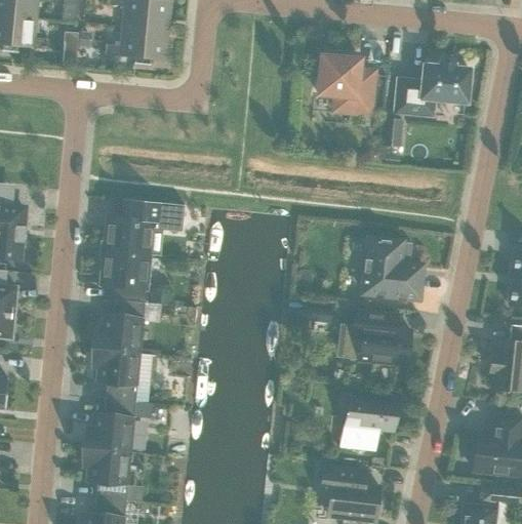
[(0,0),(0,13),(38,16),(39,0),(0,0)]
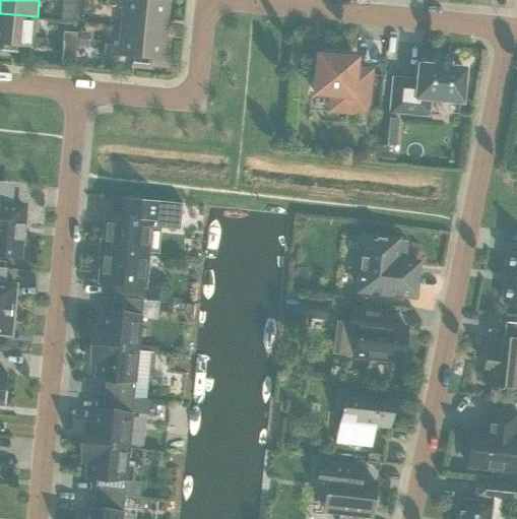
[(65,0),(63,18),(77,20),(79,0),(65,0)]
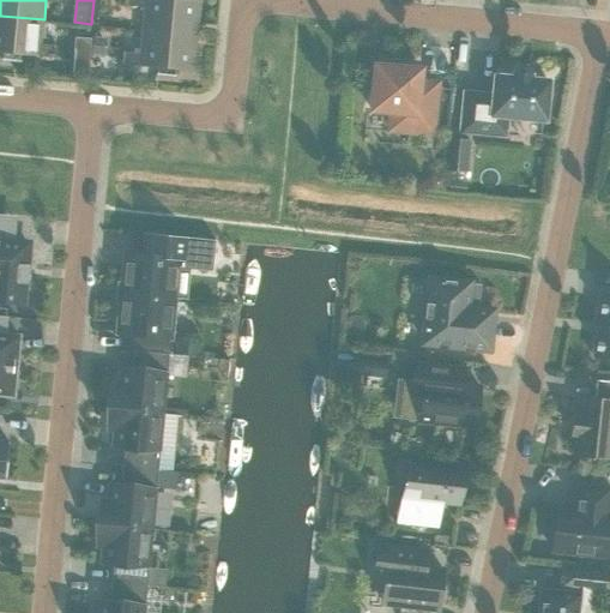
[(131,0),(131,5),(149,6),(148,30),(198,35),(201,0),(131,0)]
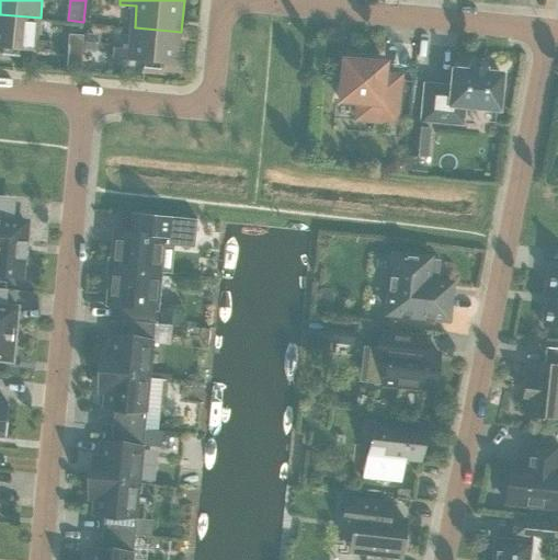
[(38,40),(41,18),(0,14),(0,46),(6,47),(6,53),(4,53),(4,54),(22,56),(22,54),(21,54),(21,48),(54,52),(55,41),(38,40)]
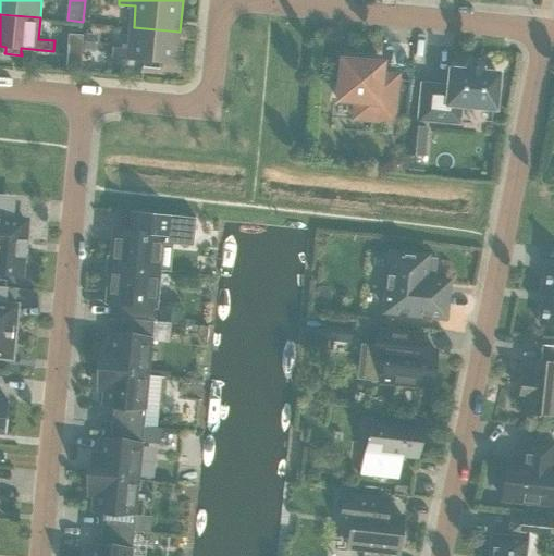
[(176,63),(180,32),(134,27),(132,48),(114,46),(113,57),(146,60),(146,65),(145,65),(145,66),(161,69),(162,68),(161,68),(161,62),(176,63)]
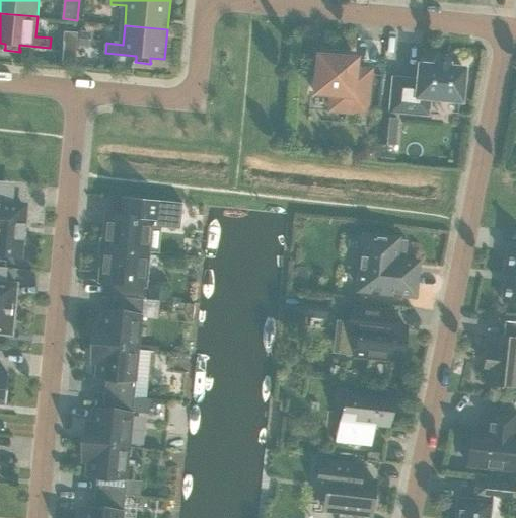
[(66,30),(64,50),(78,51),(80,31),(66,30)]
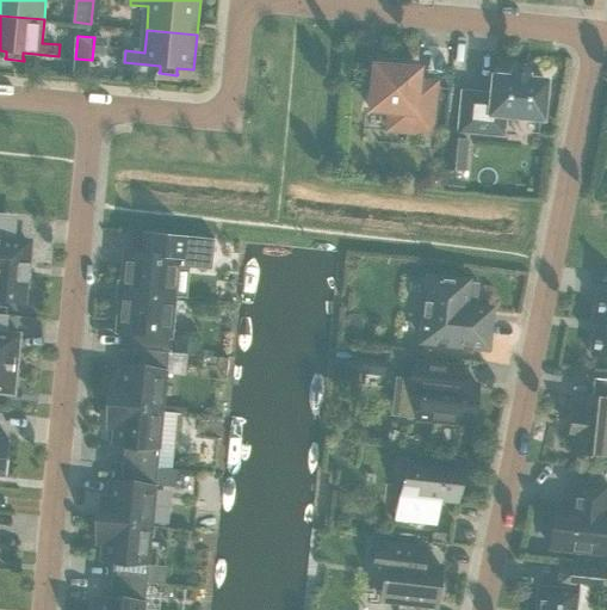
[(97,36),(94,54),(107,55),(109,37),(106,37),(97,36)]
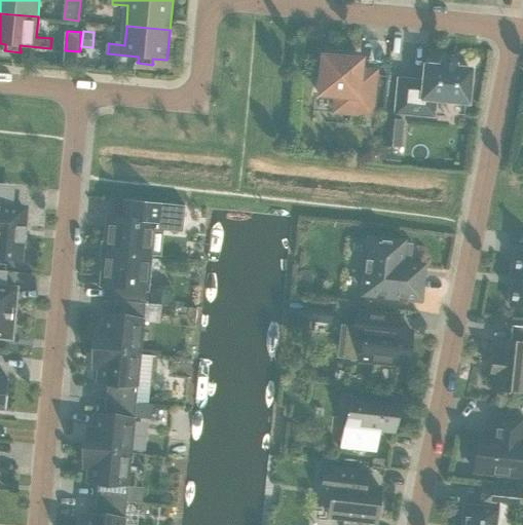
[(364,59),(325,54),(321,94),(338,96),(337,111),(374,114),(377,73),(362,72),(364,59)]
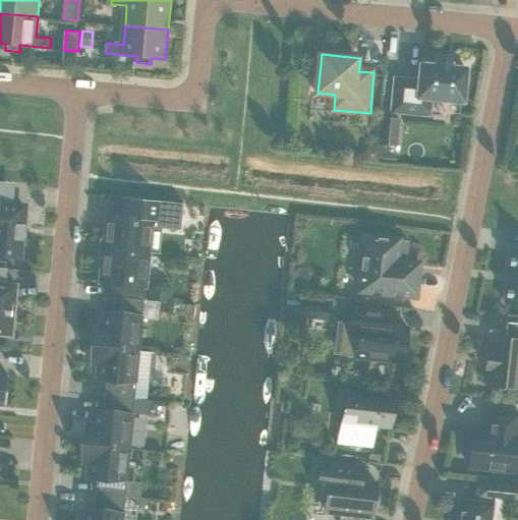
[(440,65),(423,64),(422,79),(397,77),(394,111),(432,114),(433,98),(465,101),(468,68),(452,66),(453,63),(440,61),(440,65)]
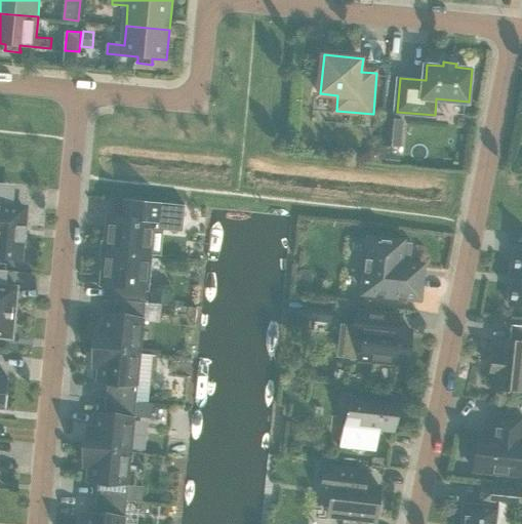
[(385,118),(383,145),(389,145),(402,146),(405,119),(397,119),(385,118)]
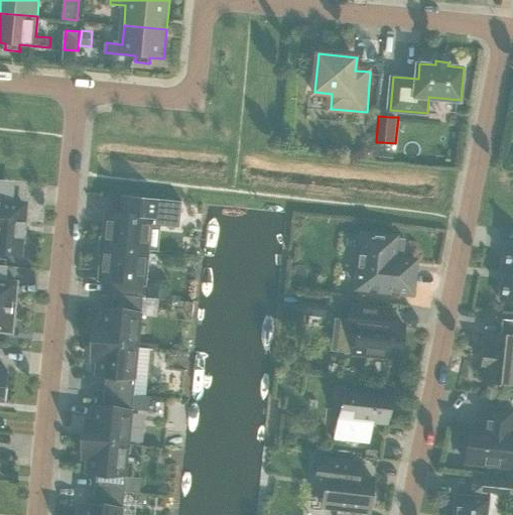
[(365,147),(364,157),(374,158),(375,155),(375,148),(372,148),(365,147)]
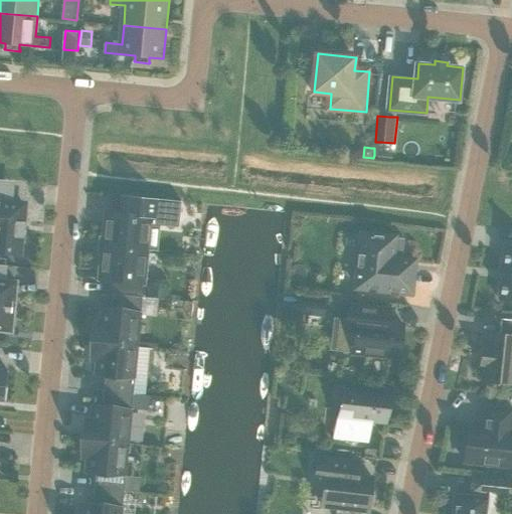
[(0,251),(21,253),(23,234),(24,234),(25,233),(23,233),(24,224),(25,224),(26,223),(24,223),(26,203),(5,201),(7,182),(0,181),(0,251)]
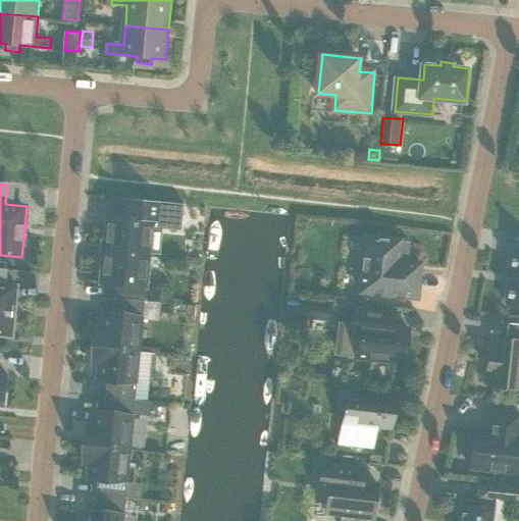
[(103,240),(102,246),(151,251),(154,228),(164,229),(164,227),(184,230),(186,210),(187,210),(188,205),(128,199),(126,216),(108,214),(105,240),(103,240)]
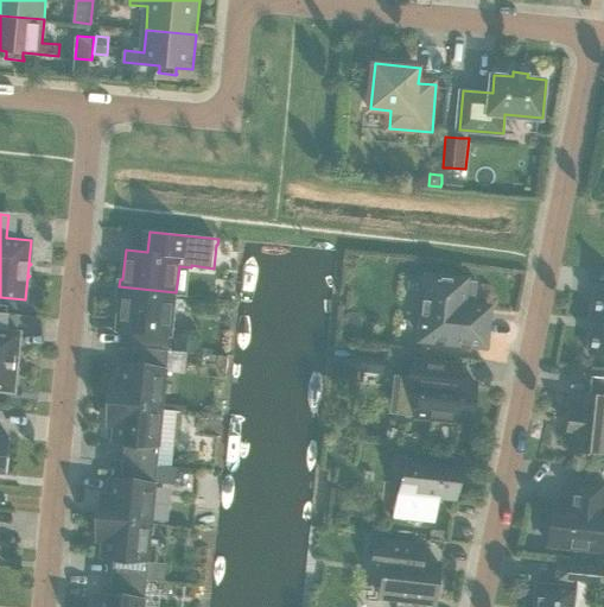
[(424,314),(426,314),(423,339),(485,345),(485,347),(487,347),(490,321),(487,320),(488,309),(493,309),(493,308),(477,305),(479,280),(430,276),(427,299),(425,299),(424,314)]
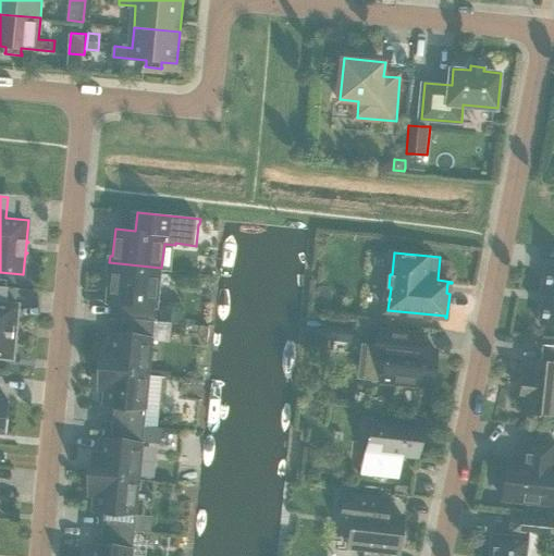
[(108,300),(124,303),(123,317),(156,320),(161,268),(109,262),(108,274),(110,274),(108,300)]
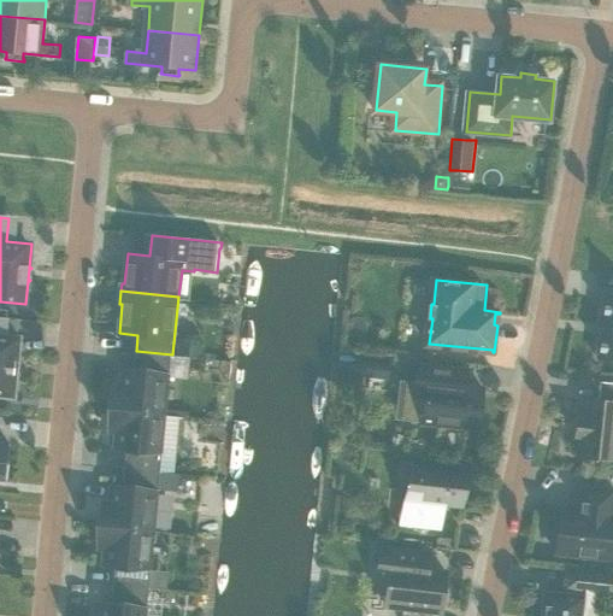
[(602,335),(600,357),(612,358),(612,298),(606,298),(603,320),(602,320),(601,335),(602,335)]
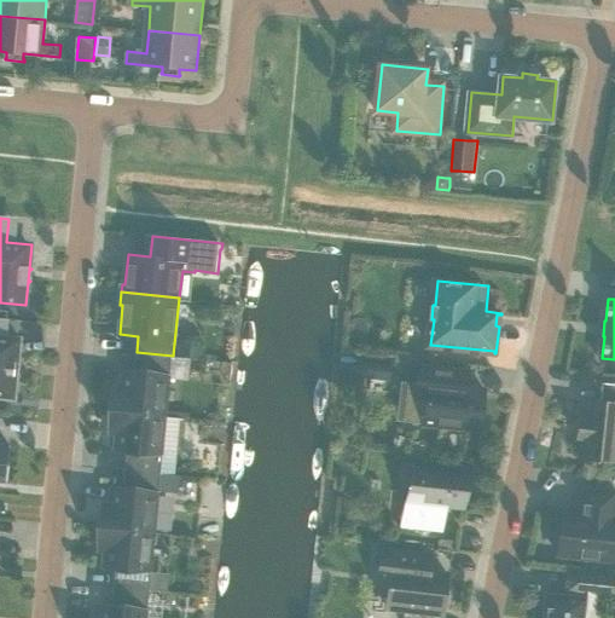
[(9,336),(10,319),(0,318),(0,396),(17,398),(22,338),(9,336)]
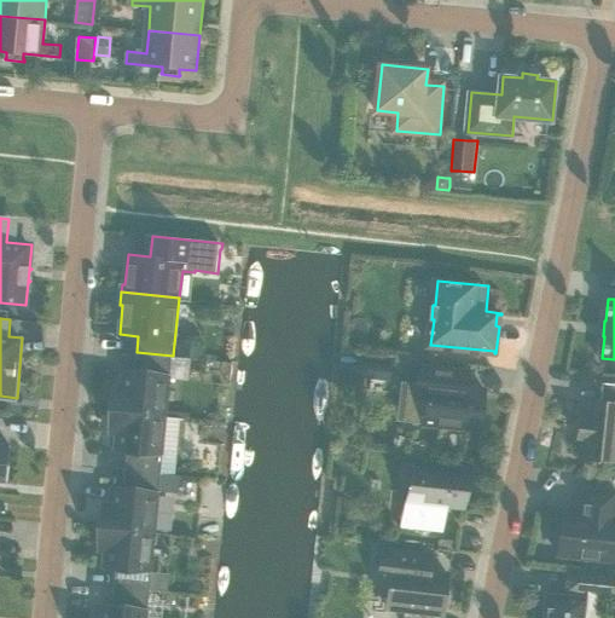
[(180,339),(179,357),(180,357),(193,358),(202,358),(203,341),(180,339)]
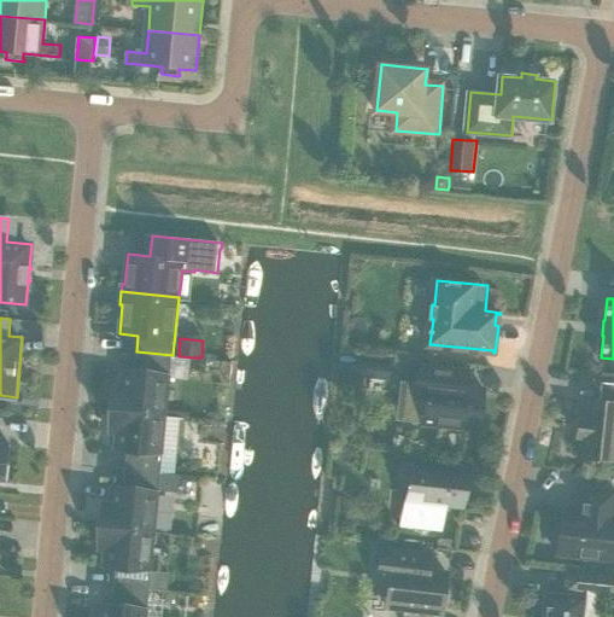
[(171,355),(173,356),(173,355),(136,351),(134,371),(122,370),(120,385),(113,385),(111,408),(165,413),(171,355)]
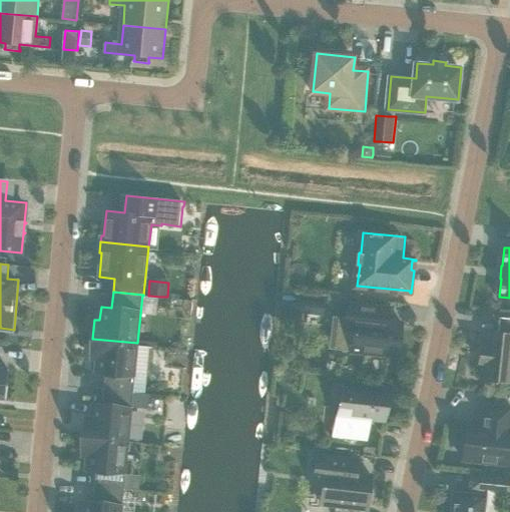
[(326,316),(328,298),(302,295),(301,314),(326,316)]
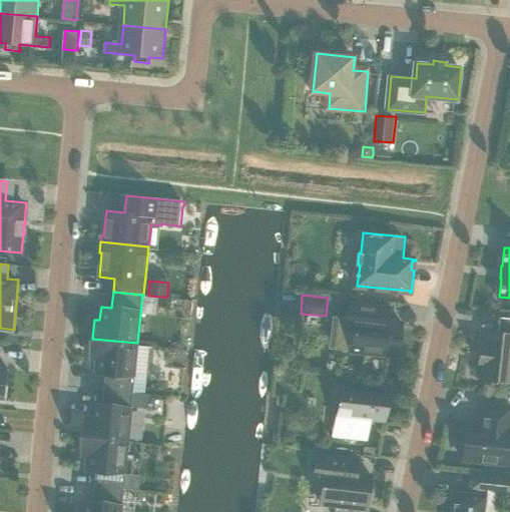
[(340,317),(336,349),(353,351),(400,356),(404,323),(389,321),(391,309),(391,307),(349,303),(348,311),(347,317),(340,317)]
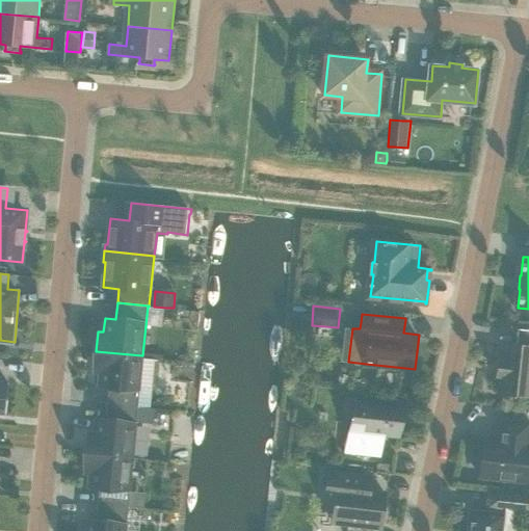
[(528,329),(520,328),(519,344),(505,343),(504,360),(501,360),(501,363),(503,363),(502,373),(500,373),(499,375),(502,375),(500,393),(528,395),(528,329)]
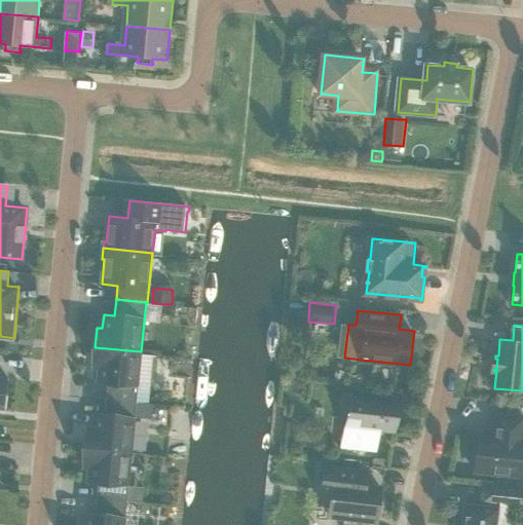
[(136,402),(141,351),(95,347),(92,366),(98,367),(97,381),(107,382),(106,399),(136,402)]
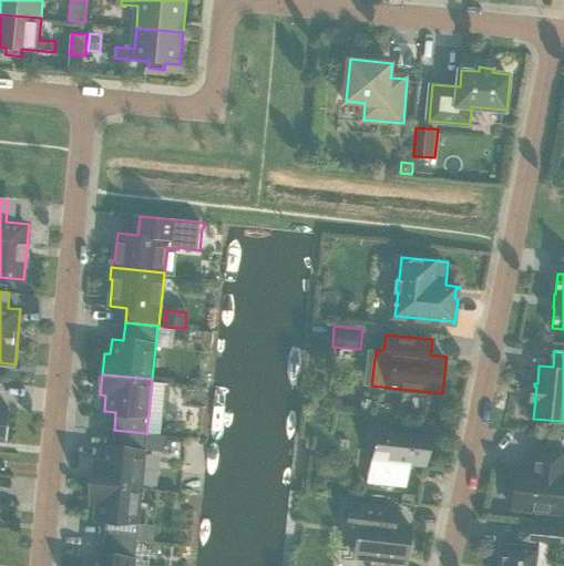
[(0,440),(8,441),(11,408),(0,405),(0,383),(0,382),(0,440)]
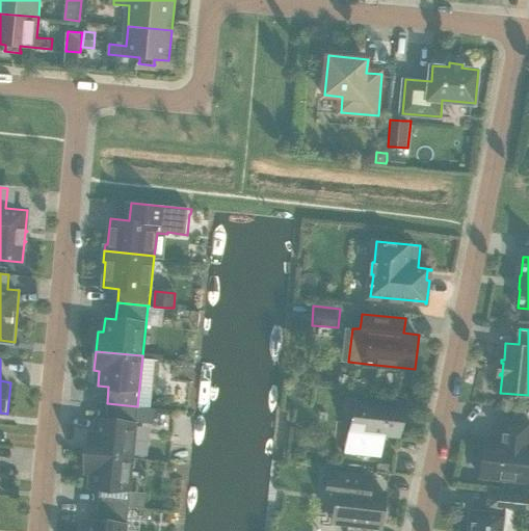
[(358,399),(354,432),(362,433),(356,454),(382,457),(385,436),(401,439),(401,436),(404,405),(408,406),(408,404),(358,399)]
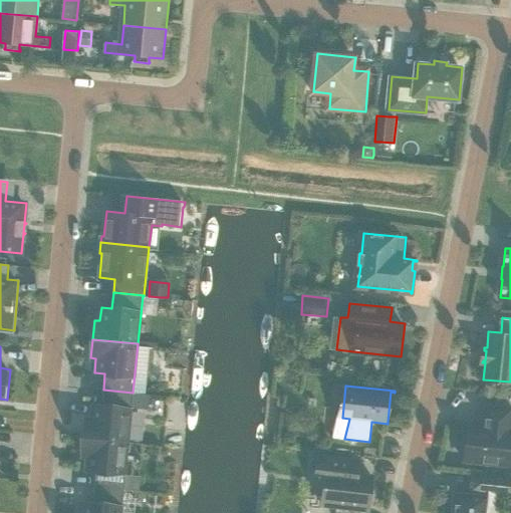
[(89,418),(84,417),(82,437),(128,441),(133,393),(103,390),(101,405),(90,404),(89,418)]
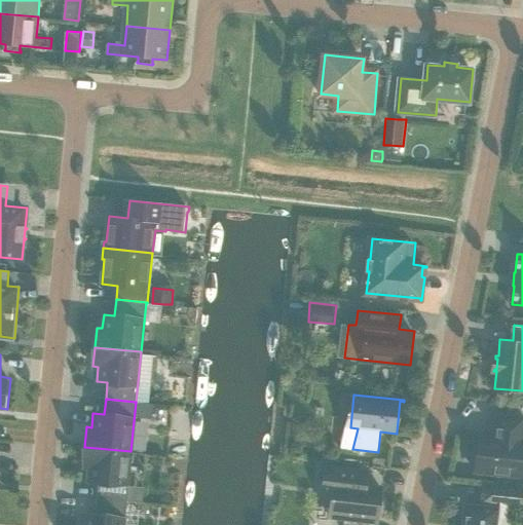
[(480,438),(477,471),(522,476),(522,417),(498,414),(496,432),(498,432),(498,439),(480,438)]
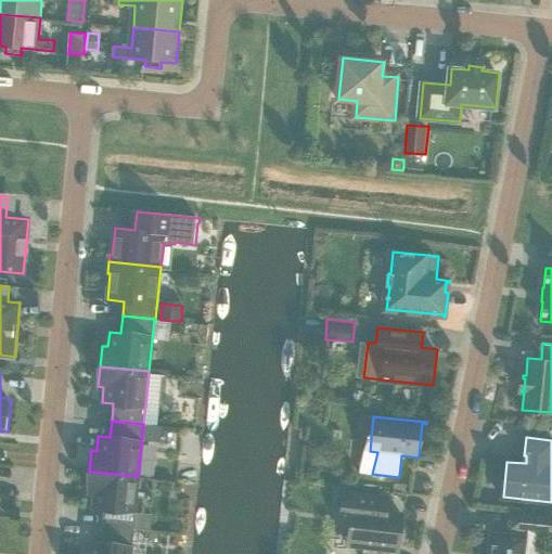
[(132,528),(138,476),(89,472),(87,491),(92,492),(90,506),(102,507),(100,525),(132,528)]
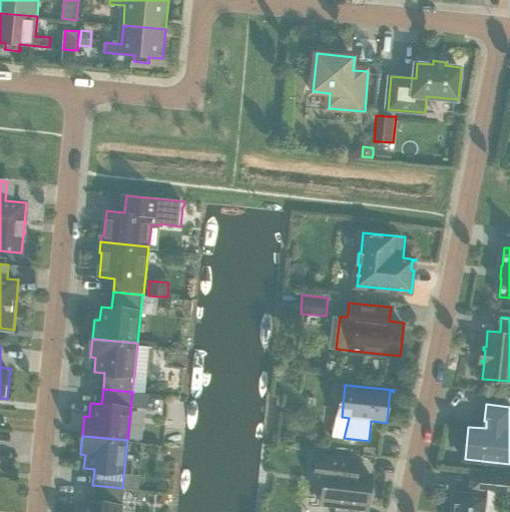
[(370,508),(374,475),(359,474),(360,460),(318,455),(316,481),(326,482),(323,503),(370,508)]
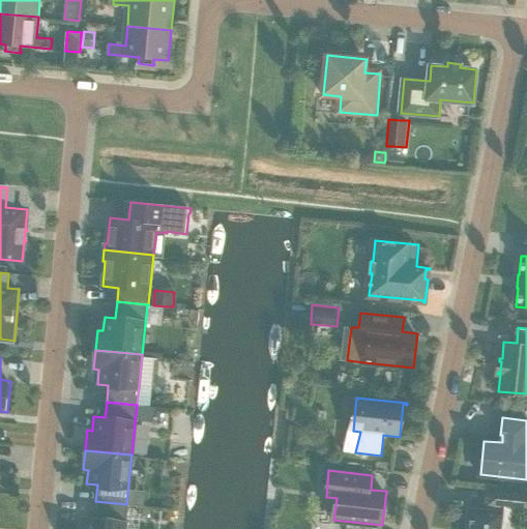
[(526,492),(490,488),(488,506),(526,510),(526,492)]
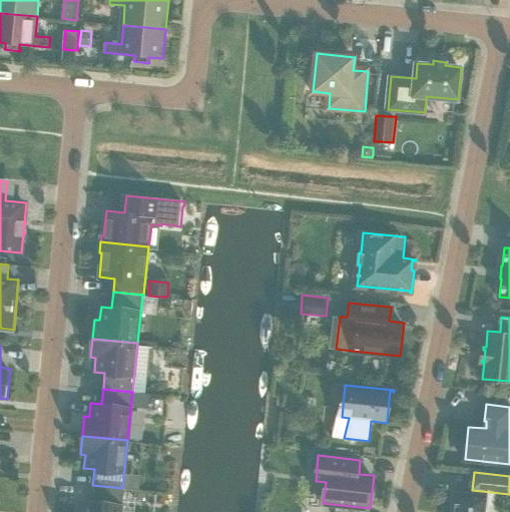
[(119,511),(122,488),(92,485),(91,501),(80,500),(78,511),(119,511)]
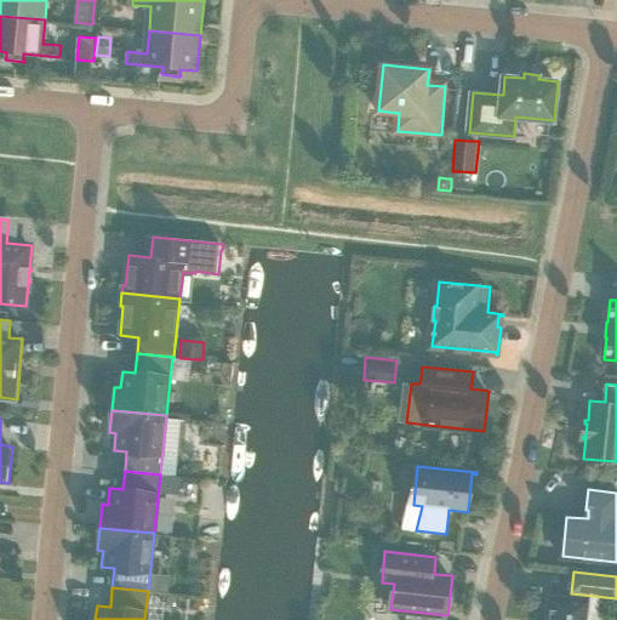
[(550,596),(548,619),(589,619),(592,599),(590,599),(582,598),(550,596)]
